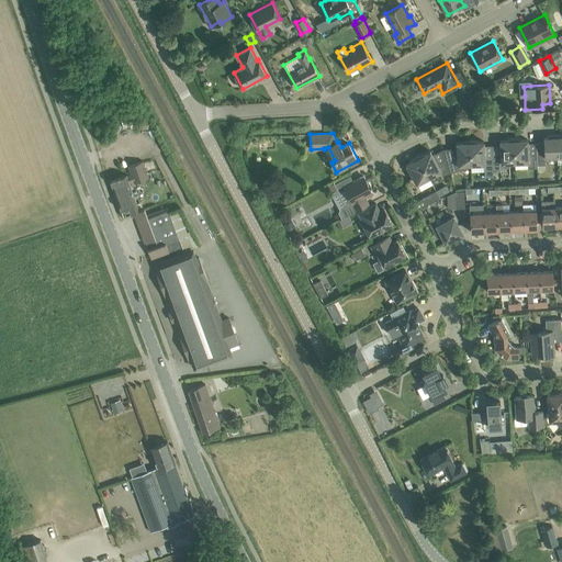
[(548,137),(543,137),(543,139),(544,146),(544,154),(544,157),(546,157),(558,156),(557,134),(547,135),(548,135),(548,137)]
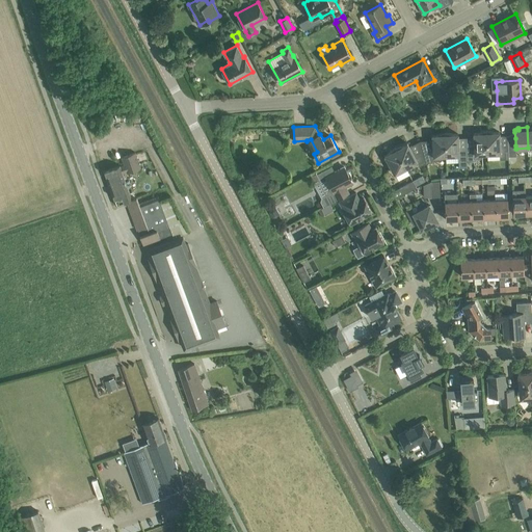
[(474,148),(467,148),(468,161),(476,160),(476,158),(481,158),(481,154),(488,154),(486,131),(484,131),(482,131),(481,132),(479,133),(474,133),(474,148)]
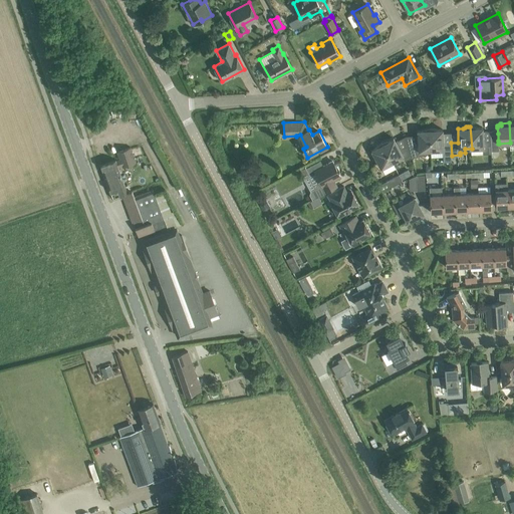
[(472,126),(470,126),(472,149),(483,148),(483,154),(492,154),(491,151),(491,146),(491,141),(483,142),(483,127),(478,127),(476,126),(474,126),(472,126)]
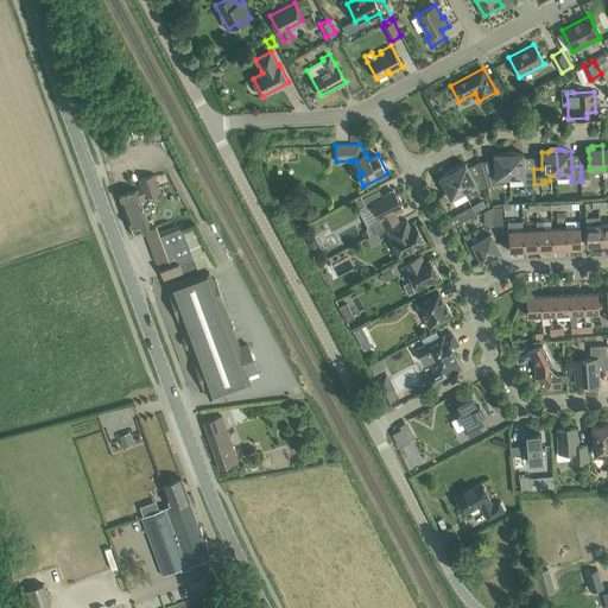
[(483,172),(487,185),(496,185),(496,183),(502,183),(502,178),(510,177),(508,152),(506,152),(504,152),(502,153),(500,153),(494,154),(495,171),(483,172)]
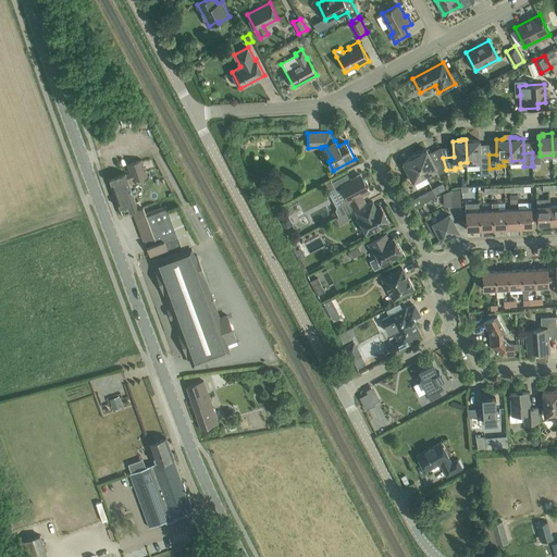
[(468,139),(466,139),(467,162),(480,162),(481,175),(490,175),(490,169),(489,155),(480,155),(480,139),(474,140),(472,139),(470,139),(468,139)]
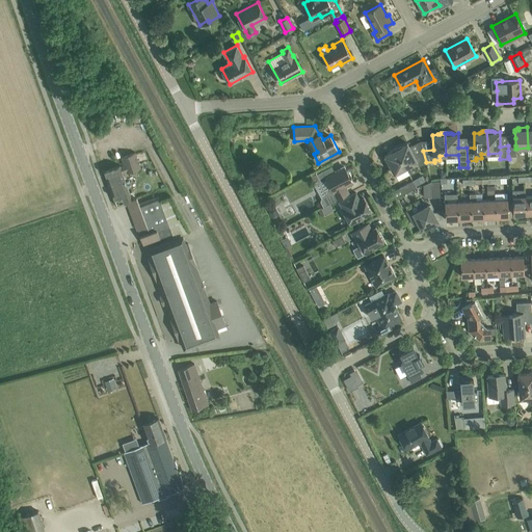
[(397,147),(395,148),(406,167),(417,162),(420,166),(426,162),(423,151),(415,156),(407,142),(403,145),(401,145),(399,145),(397,147)]
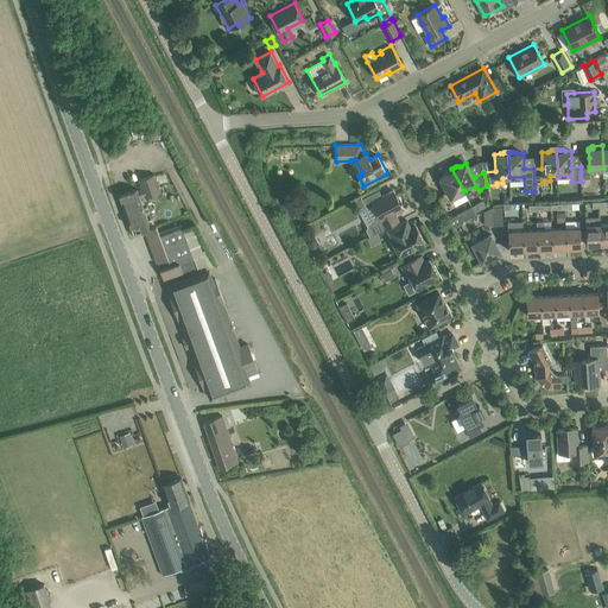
[(445,175),(439,177),(451,198),(464,191),(451,169),(450,170),(448,171),(447,172),(445,175)]
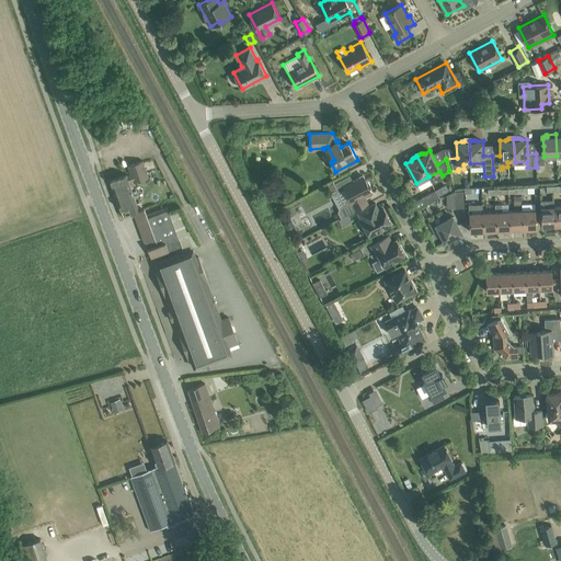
[(122,216),(134,212),(139,209),(129,182),(134,181),(134,182),(149,176),(142,160),(138,162),(128,165),(132,173),(127,175),(126,174),(110,180),(122,216)]
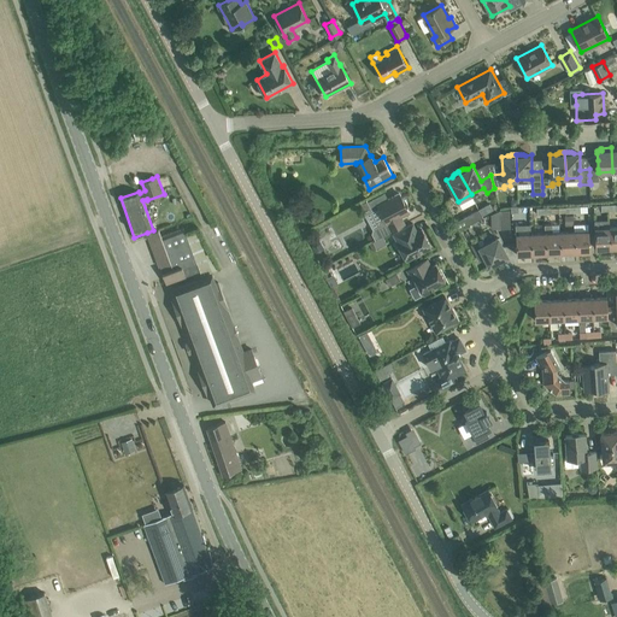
[(382,213),(378,227),(374,229),(372,233),(376,240),(405,224),(400,216),(409,211),(407,207),(407,206),(407,205),(407,203),(407,201),(406,200),(406,199),(405,198),(404,198),(403,197),(401,197),(399,193),(377,205),(382,213)]
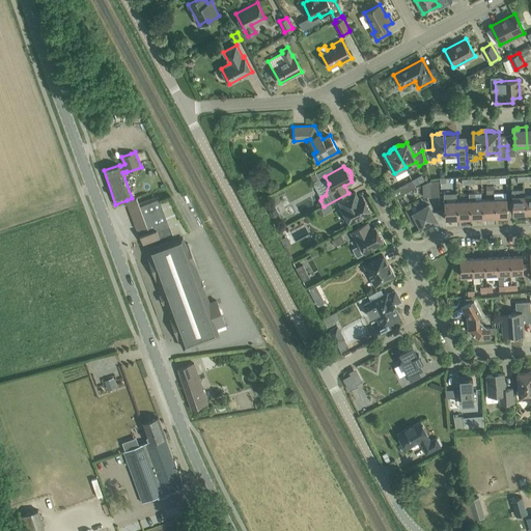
[(421,174),(412,179),(415,185),(424,180),(421,174)]
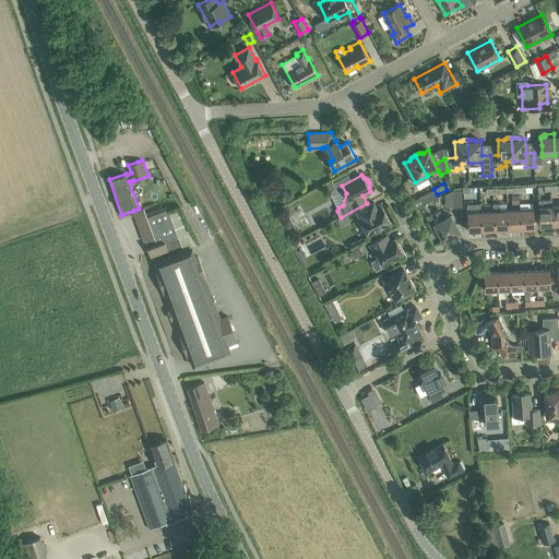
[(463,188),(452,189),(453,207),(464,206),(463,192),(463,188)]
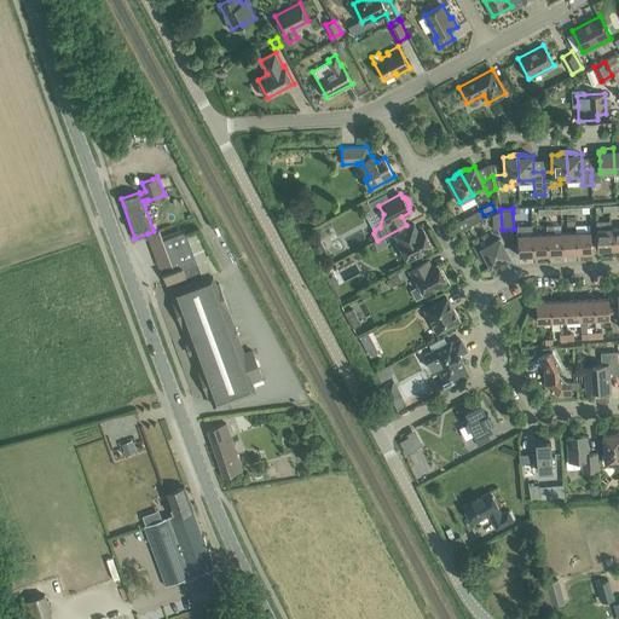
[(480,209),(466,218),(469,226),(485,218),(484,215),(480,209)]
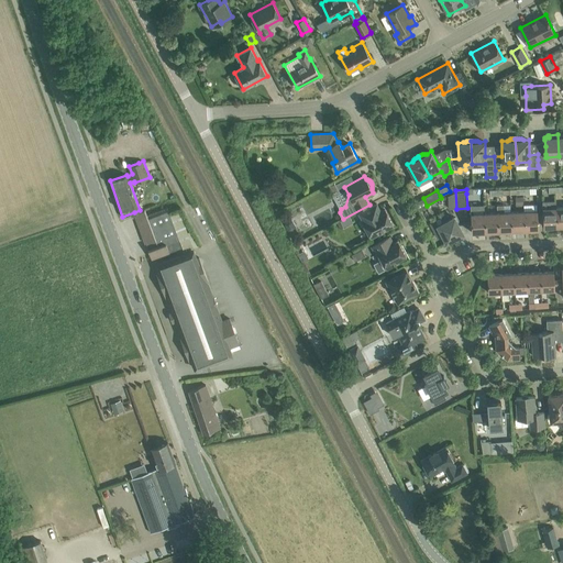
[(414,201),(417,209),(423,206),(420,198),(414,201)]
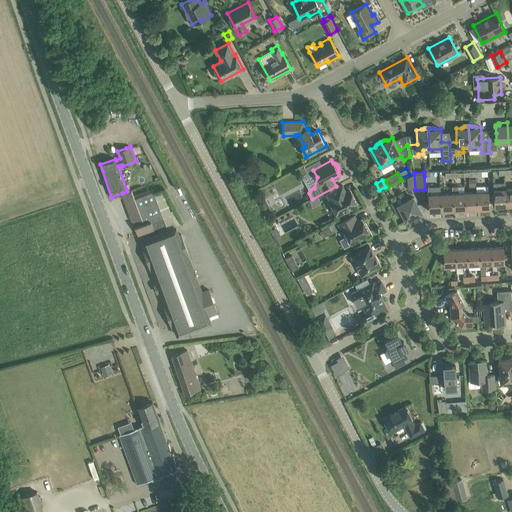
[(506,189),(506,182),(493,182),(494,206),(507,205),(506,189)]
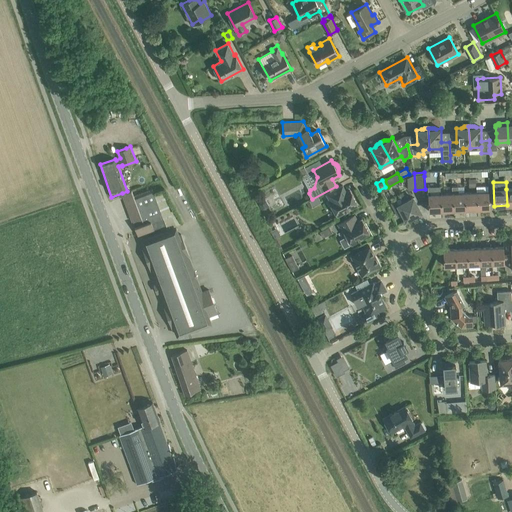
[(330,201),(337,215),(358,205),(350,190),(346,192),(343,185),(326,194),(330,201)]
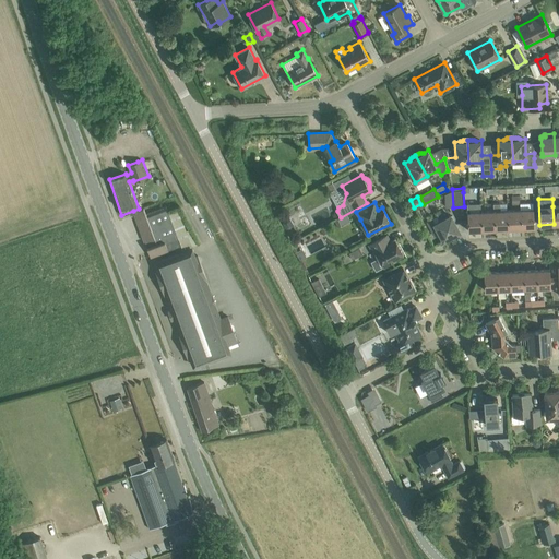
[(494,203),(494,211),(495,229),(508,228),(507,211),(500,211),(500,203),(494,203)]
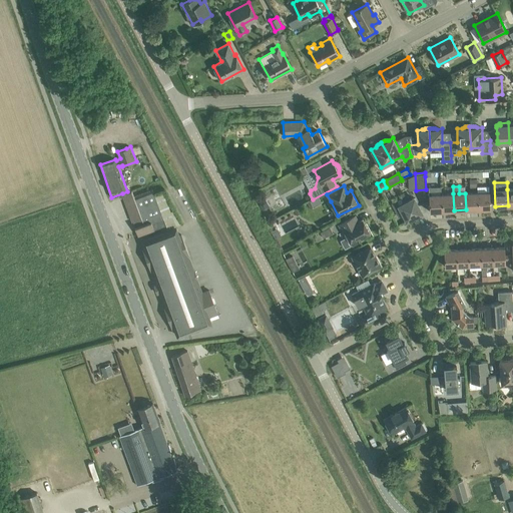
[(127,191),(122,193),(133,221),(135,220),(137,225),(135,226),(138,236),(160,228),(162,232),(168,230),(167,228),(182,223),(173,209),(171,210),(163,191),(155,194),(153,189),(134,196),(132,189),(127,191)]
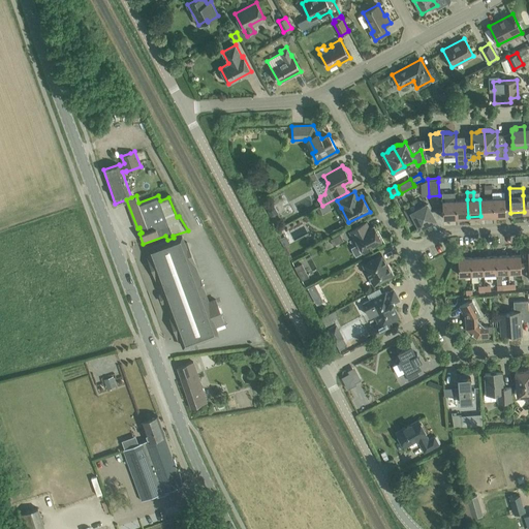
[(505,197),(492,198),(493,216),(505,215),(505,197)]
